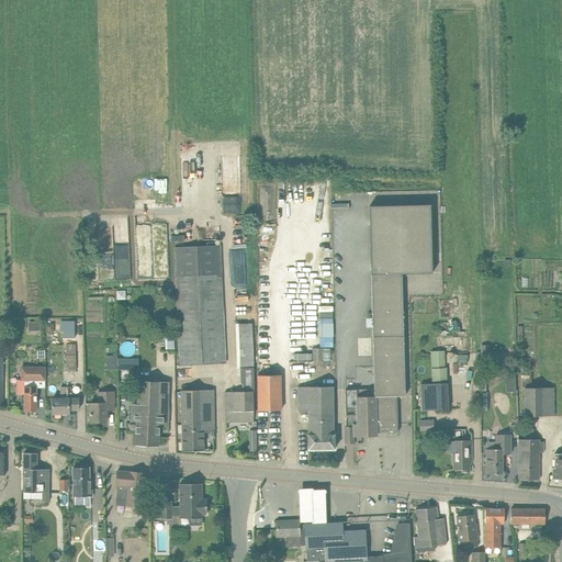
[(194,146),(182,146),(182,200),(197,200),(197,164),(193,164),(194,146)]
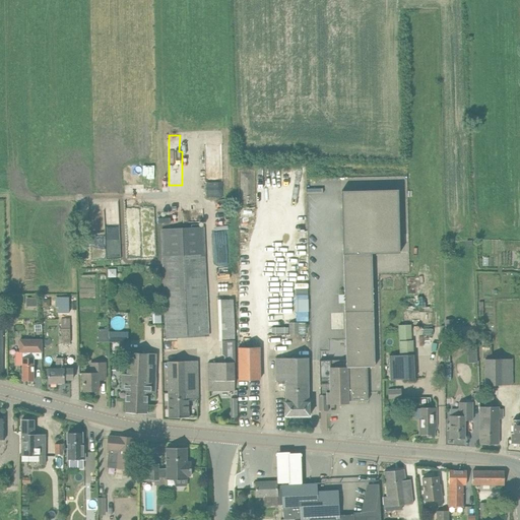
[(220,187),(220,176),(216,176),(216,158),(209,158),(209,170),(209,187),(220,187)]
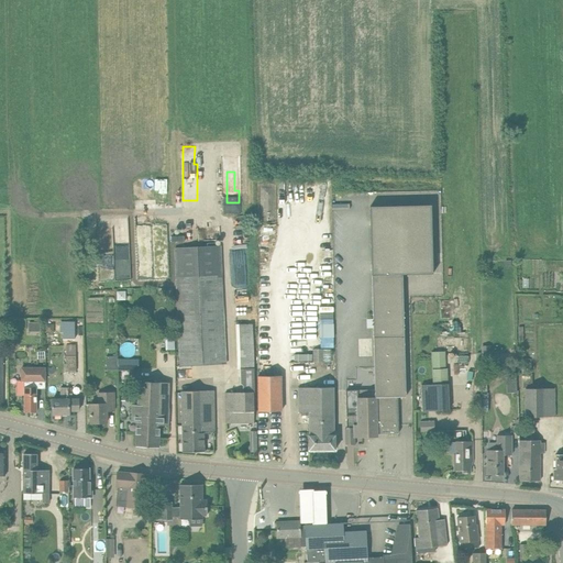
[(405,386),(404,337),(403,275),(432,274),(431,206),(370,207),(374,338),(375,392),(375,398),(378,398),(379,434),(398,433),(397,397),(406,397),(405,386)]
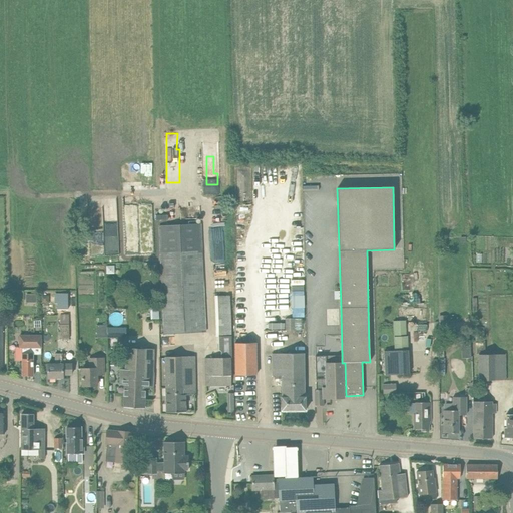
[(89,254),(118,254),(118,235),(102,236),(102,222),(91,222),(91,232),(100,232),(100,239),(89,239),(89,254)]
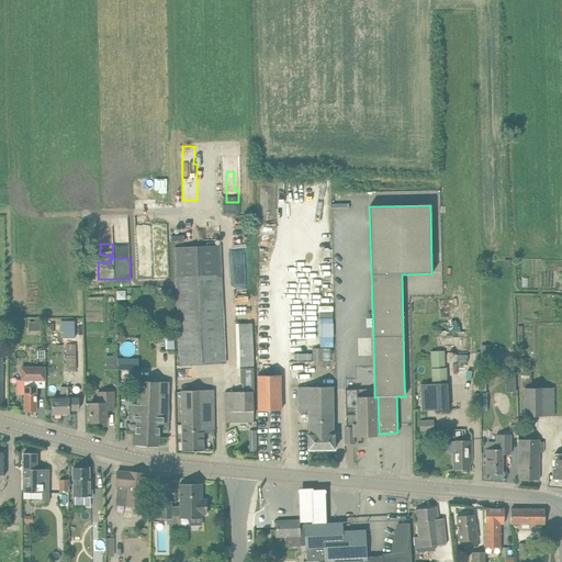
[(225,363),(220,246),(175,248),(180,366),(225,363)]
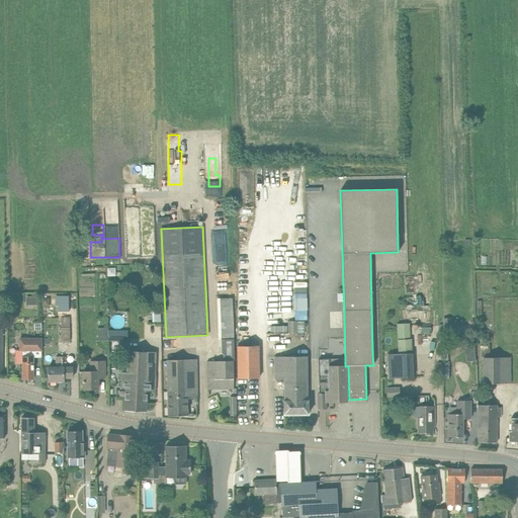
[(306,320),(307,287),(293,287),(292,319),(306,320)]
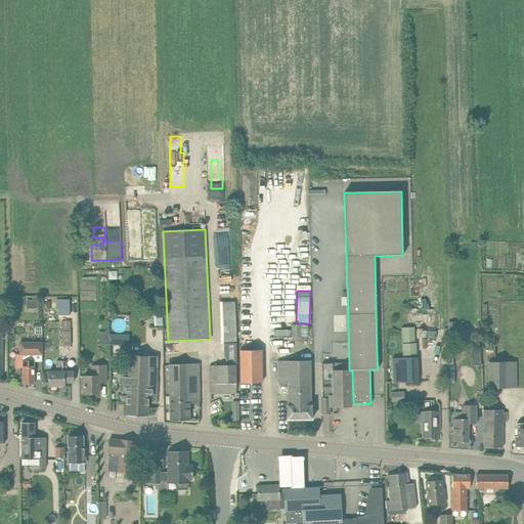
[(223,365),(235,364),(232,304),(221,304),(223,365)]
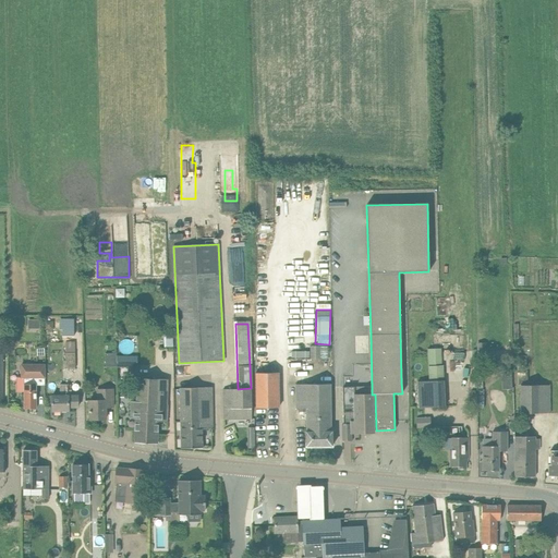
[(327,360),(327,347),(312,347),(312,359),(327,360)]
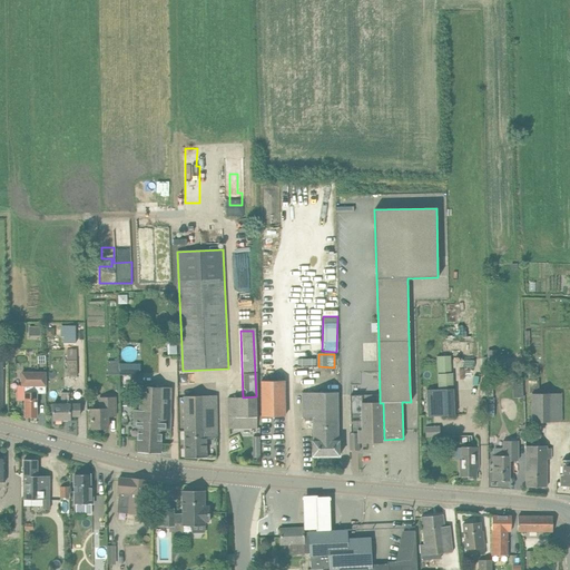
[(450,356),(438,356),(439,390),(426,390),(428,416),(454,415),(452,373),(451,373),(450,356)]
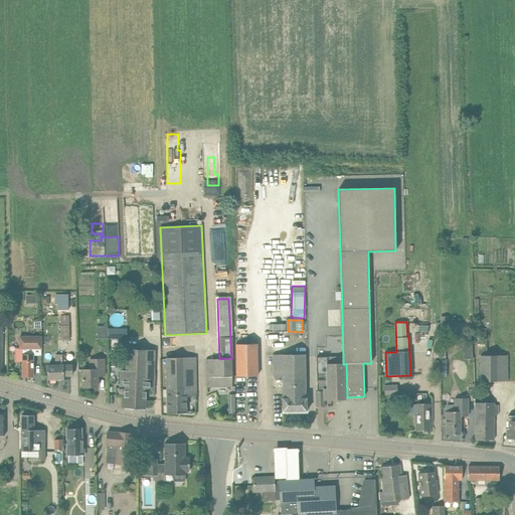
[(98,338),(108,338),(107,329),(107,325),(97,325),(98,338)]
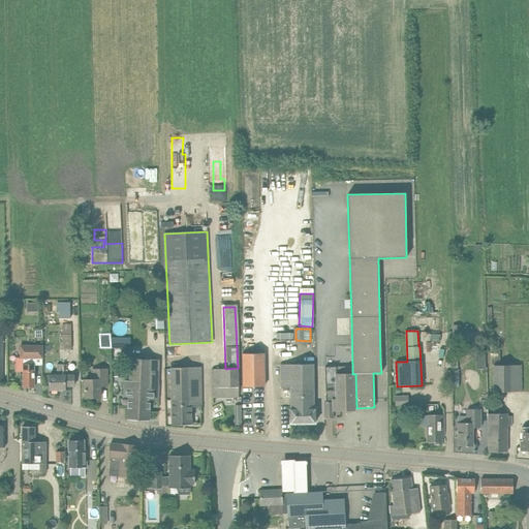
[(71,349),(71,335),(62,336),(62,349),(71,349)]
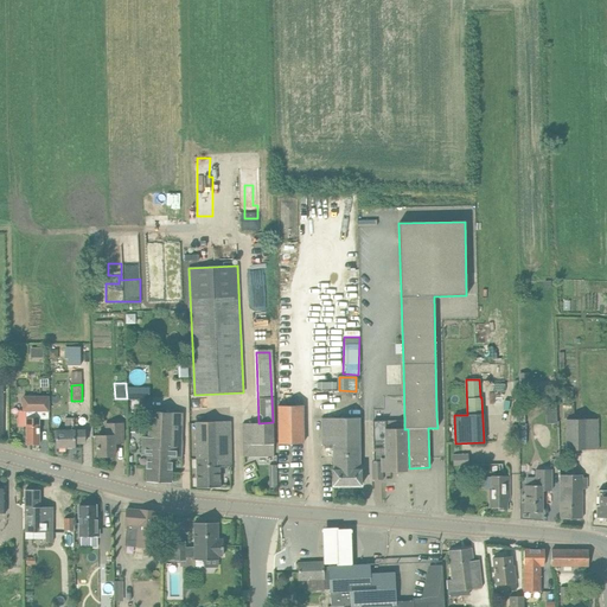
[(149,388),(126,388),(127,398),(127,400),(140,400),(148,400),(149,400),(149,388)]
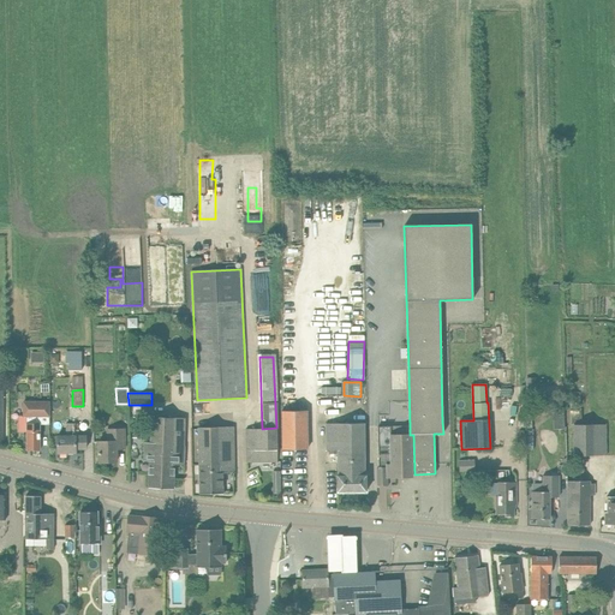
[(27,416),(27,439),(27,451),(40,451),(40,416),(48,416),(48,401),(39,401),(39,405),(23,405),(23,416),(27,416)]
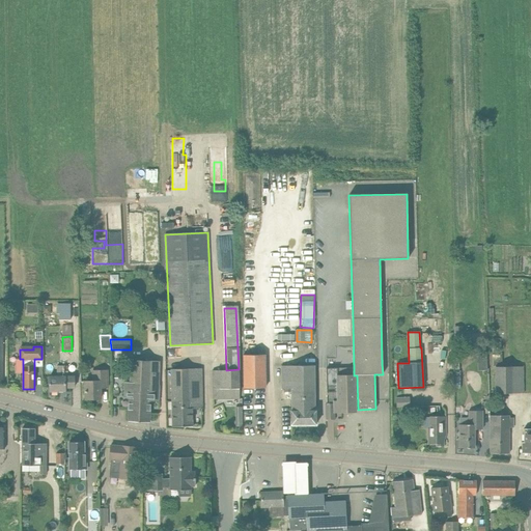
[(244,355),(244,378),(244,388),(266,388),(264,355),(244,355)]
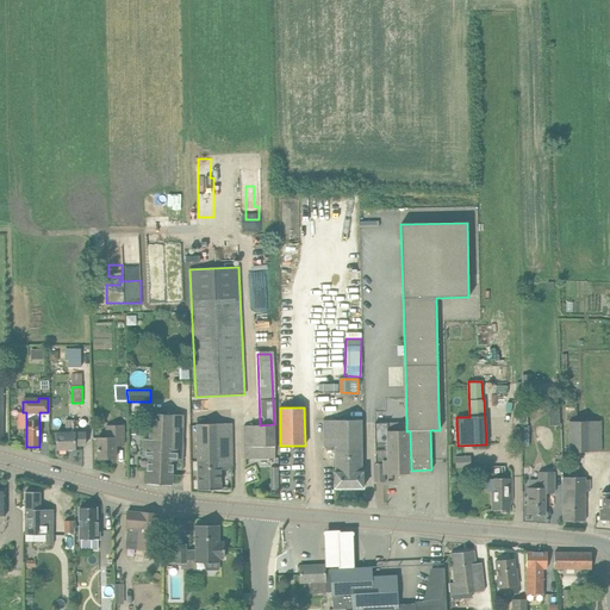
[(577,408),(566,408),(566,421),(577,421),(577,408)]
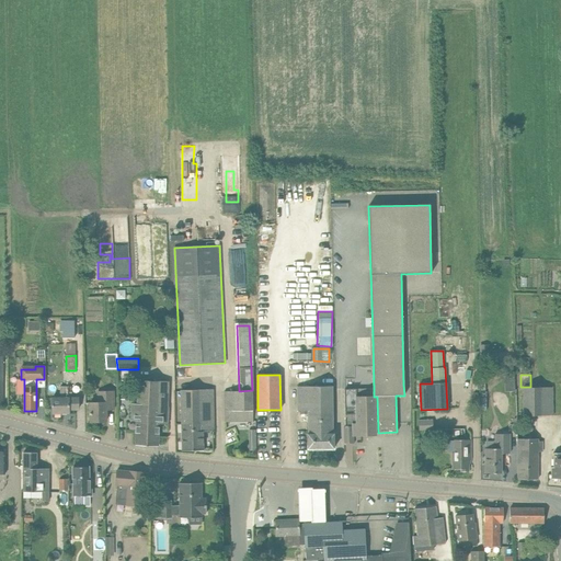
[(145,434),(145,446),(158,446),(159,421),(167,422),(168,411),(168,381),(137,380),(137,404),(151,404),(151,414),(148,414),(147,434),(145,434)]
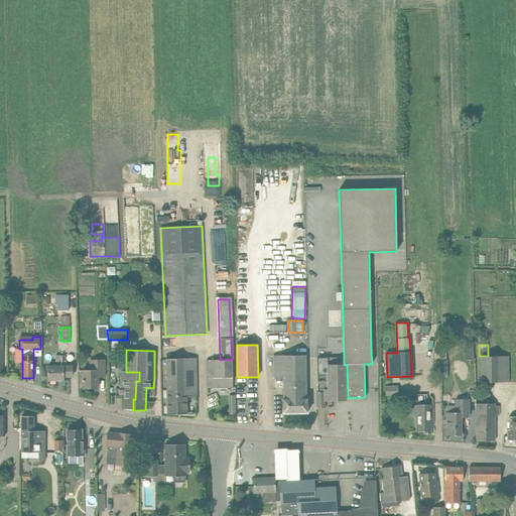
[(48,365),(48,370),(48,380),(63,380),(63,377),(72,377),(72,367),(72,365),(67,365),(66,360),(63,360),(62,355),(55,355),(55,365),(48,365)]
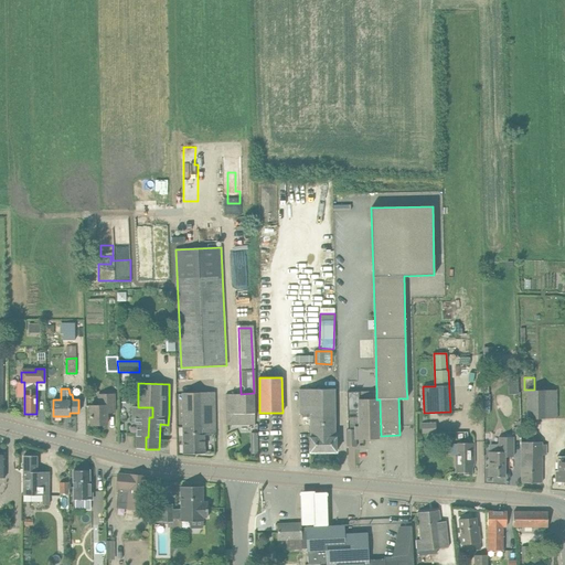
[(299,390),(300,414),(302,414),(302,417),(310,417),(310,437),(309,437),(309,452),(337,452),(336,437),(334,437),(334,388),(299,390)]
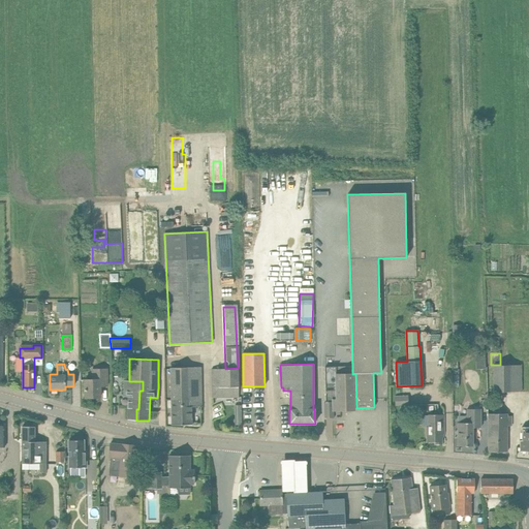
[(493,392),(521,392),(521,365),(493,365),(493,392)]
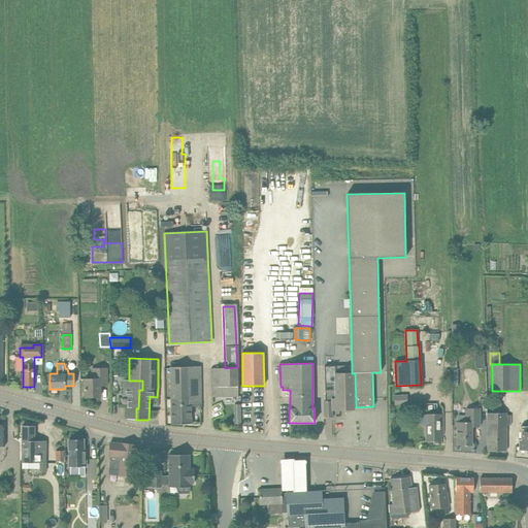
[(355,373),(352,373),(352,367),(335,368),(335,366),(324,366),(325,401),(324,401),(324,417),(332,417),(332,409),(354,409),(354,407),(356,407),(355,373)]
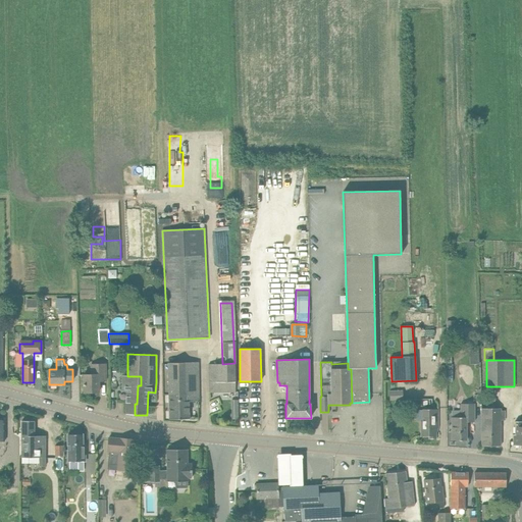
[(168,364),(169,419),(190,419),(189,402),(199,402),(198,363),(168,364)]
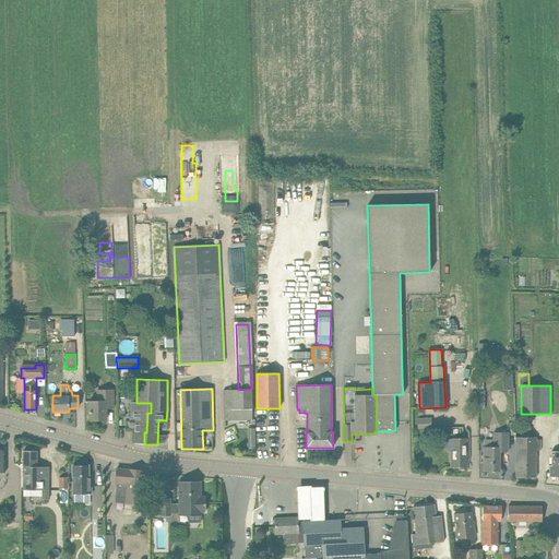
[(251,389),(238,390),(224,390),(224,420),(252,419),(252,408),(251,389)]
